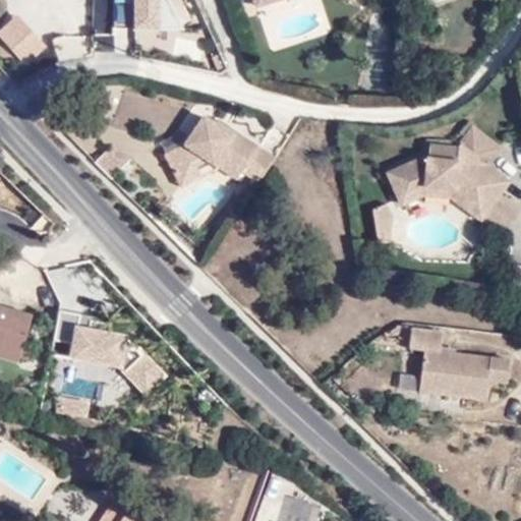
[(129,0),(129,32),(163,32),(163,0),(129,0)]
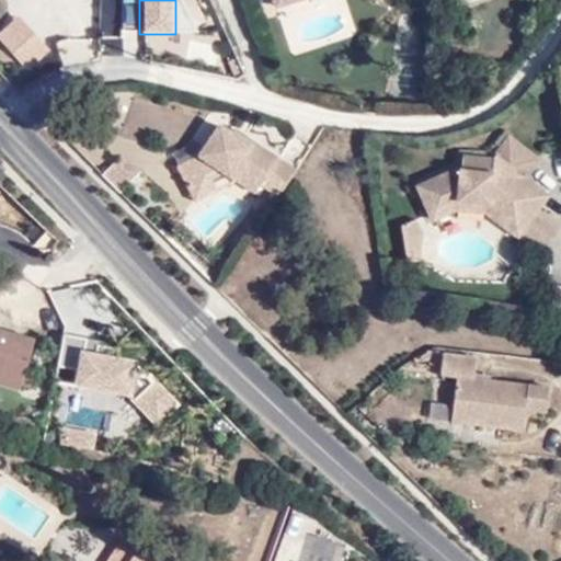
[(0,44),(25,73),(50,52),(19,15),(0,31),(0,44)]
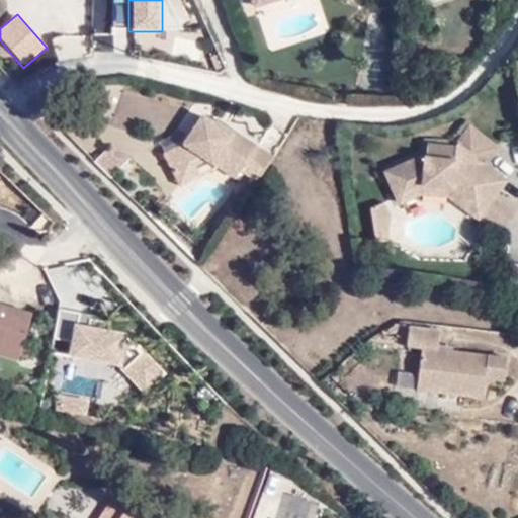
[(56,54),(87,48),(84,33),(53,39),(56,54)]
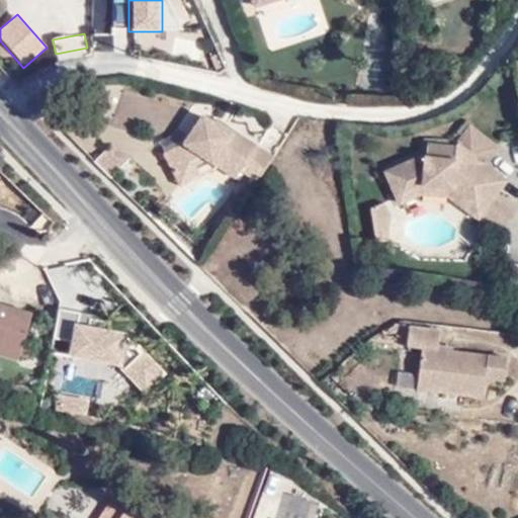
[(239,164),(257,176),(275,148),(235,122),(232,127),(197,105),(181,133),(161,145),(179,180),(214,159),(232,171),(239,164)]
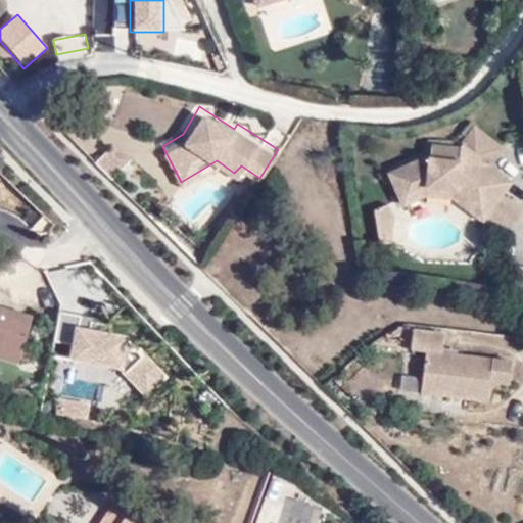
[(385,171),(396,196),(425,184),(459,189),(489,209),(511,179),(489,163),(501,145),(472,127),(460,146),(425,144),(422,153),(385,171)]
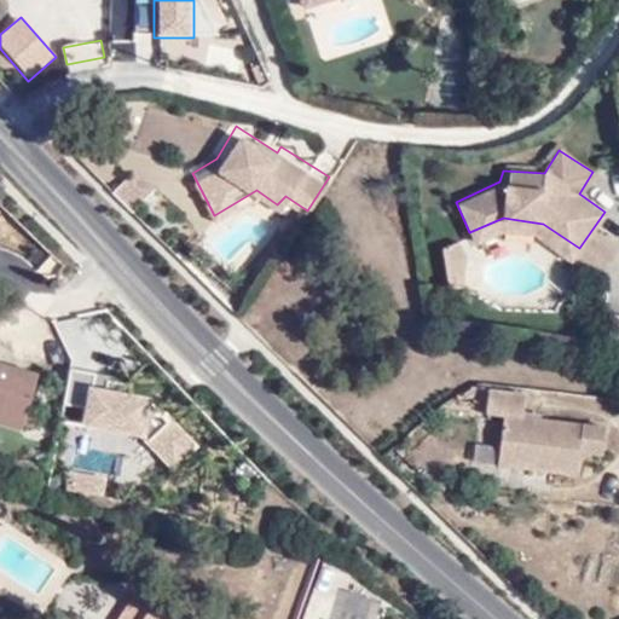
[(1,213),(0,213),(0,250),(25,273),(45,253),(1,213)]
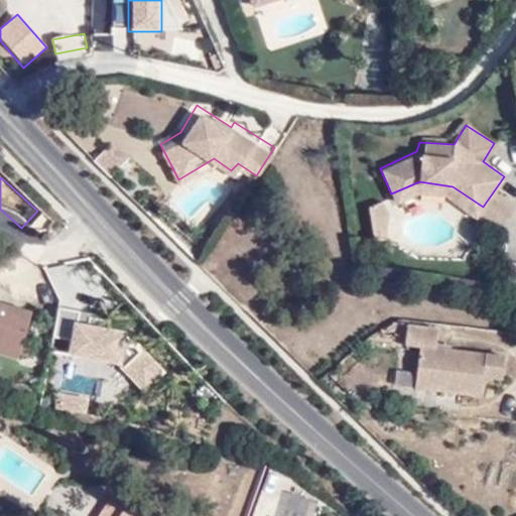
[(457,199),(478,214),(483,207),(453,186),(419,181),(391,194),(395,203),(419,191),(457,199)]
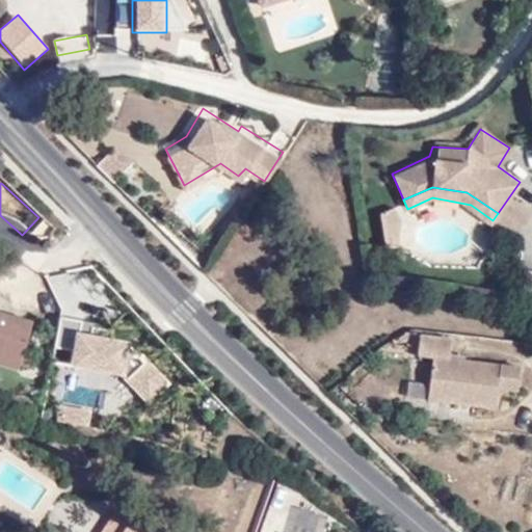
[(399,216),(394,206),(381,212),(387,244),(398,246),(399,216)]
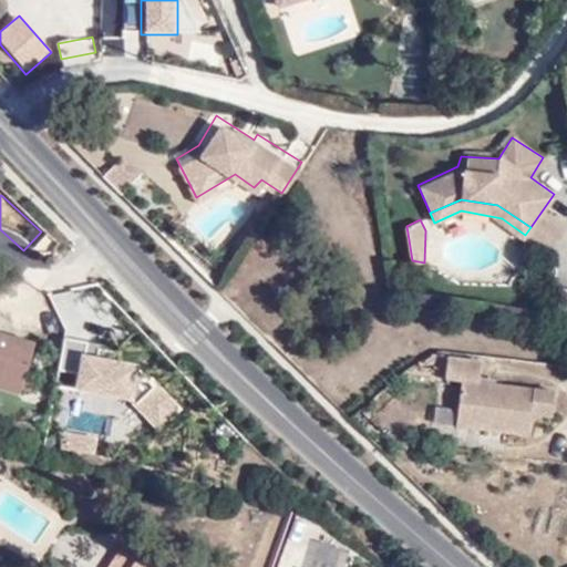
[(0,379),(23,387),(34,344),(0,333),(0,379)]
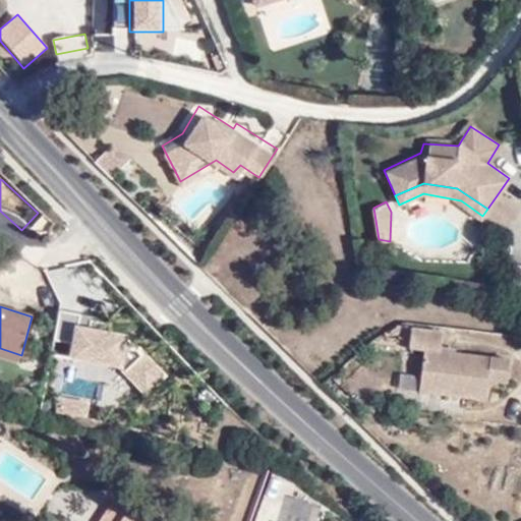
[(49,360),(158,382),(163,358),(126,351),(130,331),(58,316),(49,360)]
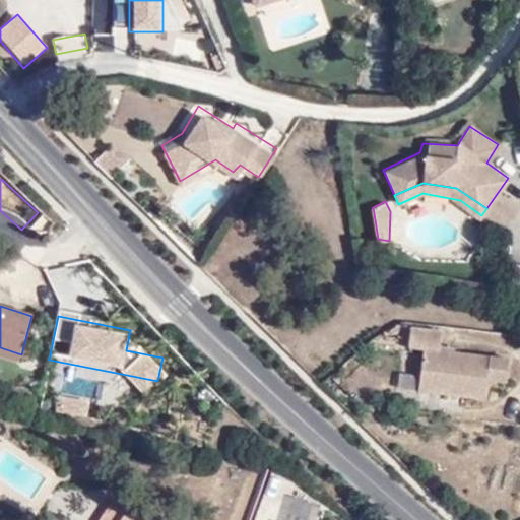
[(442,351),(444,329),(412,327),(410,349),(425,350),(418,392),(485,402),(489,382),(507,385),(510,361),(442,351)]
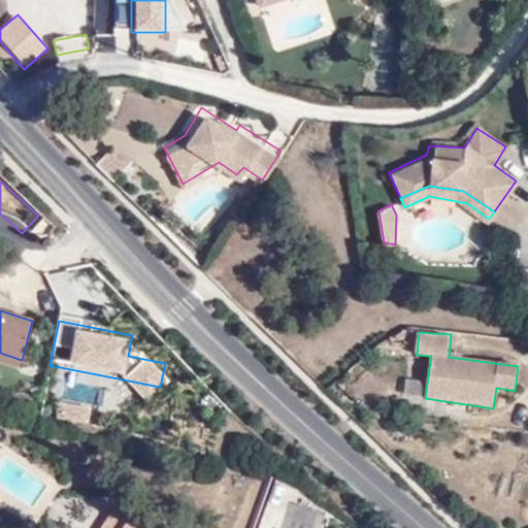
[(0,363),(19,369),(22,360),(0,353),(0,363)]
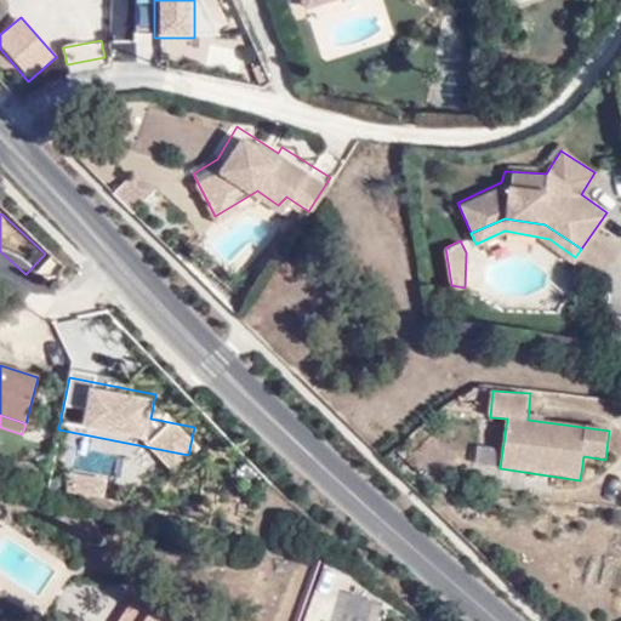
[(495,467),(497,448),(476,445),(473,465),(495,467)]
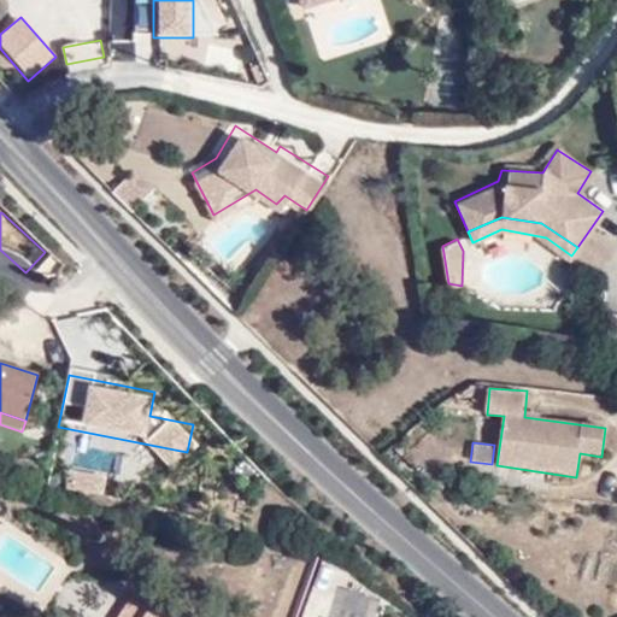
[(65,489),(99,491),(100,474),(66,472),(65,489)]
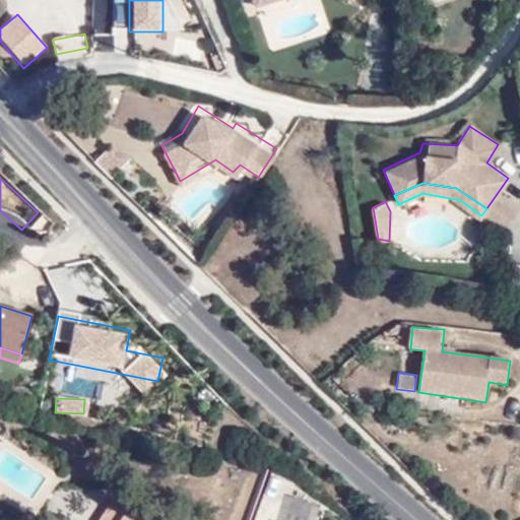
[(100,519),(119,489),(109,480),(87,508),(100,519)]
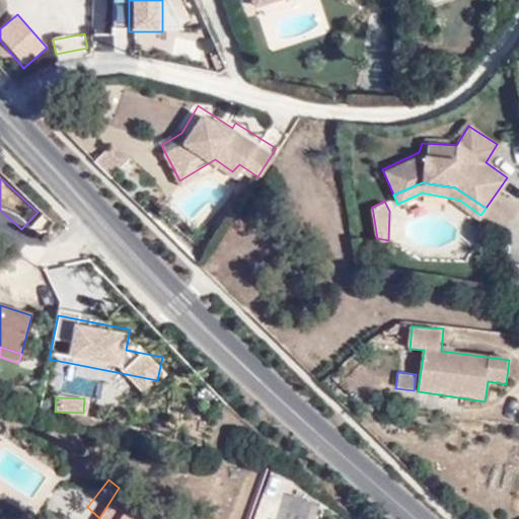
[(156,518),(158,518),(119,488),(99,518),(98,518),(156,518)]
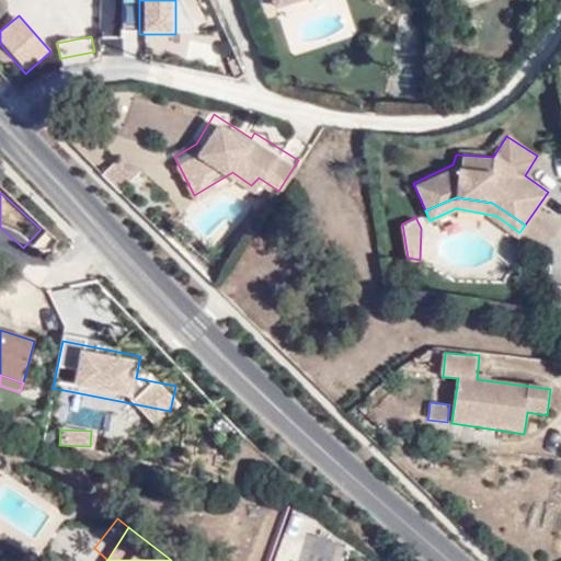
[(344,560),(348,546),(307,535),(300,560),(344,560)]
